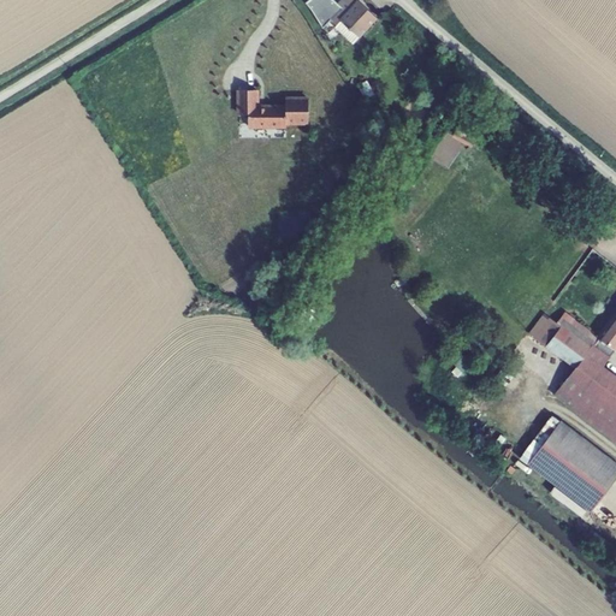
[(343,0),(339,5),(335,0),(320,0),(313,9),(324,27),(331,21),(337,25),(342,21),(361,37),(379,18),(359,0),(343,0)]
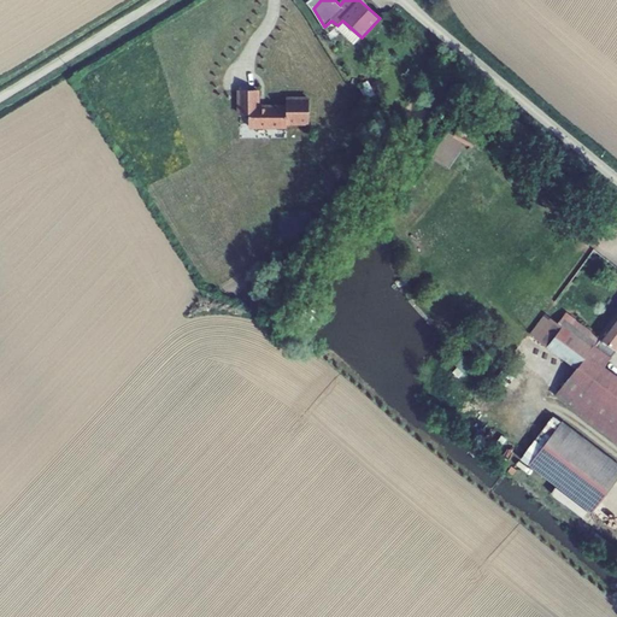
[(362,37),(342,21),(338,25),(336,27),(356,43),(362,37)]
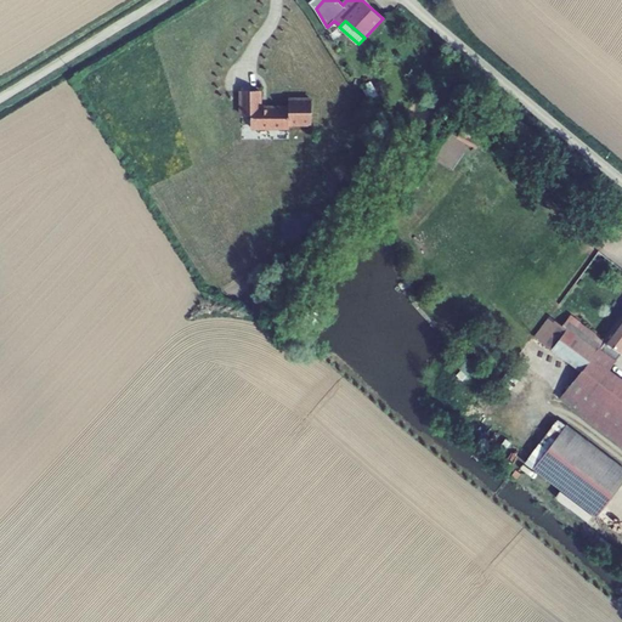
[(259,91),(241,91),(241,116),(250,116),(250,128),(288,128),(288,124),(311,124),(311,100),(288,100),(288,108),(259,108),(259,91)]
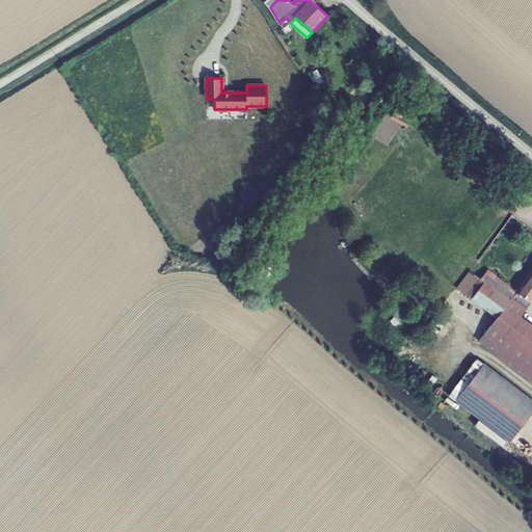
[(400,107),(394,115),(408,127),(415,118),(400,107)]
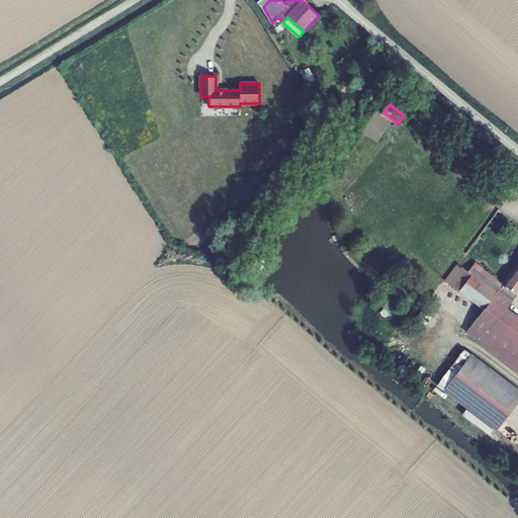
[(486,310),(493,300),(504,283),(488,271),(480,280),(458,264),(445,280),(486,310)]
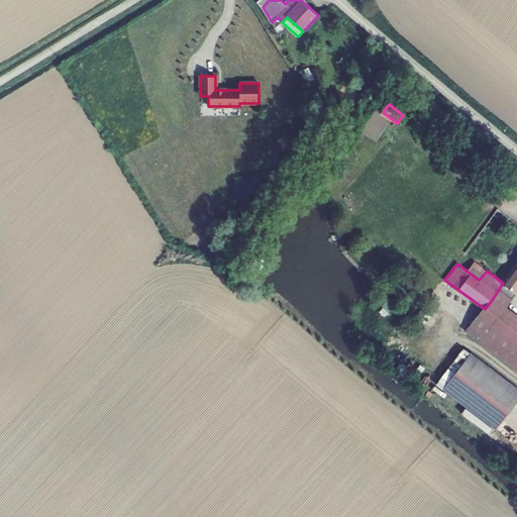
[(516,264),(503,283),(516,293),(516,292),(516,264)]
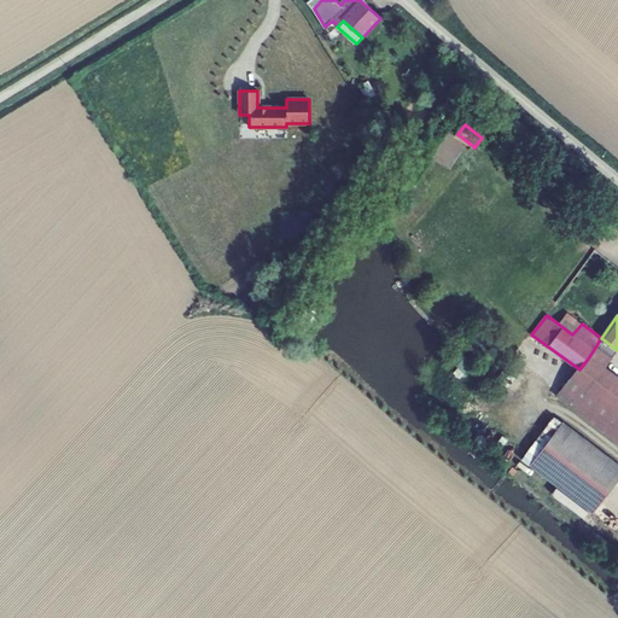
[(588,359),(604,369),(617,350),(601,338),(588,359)]
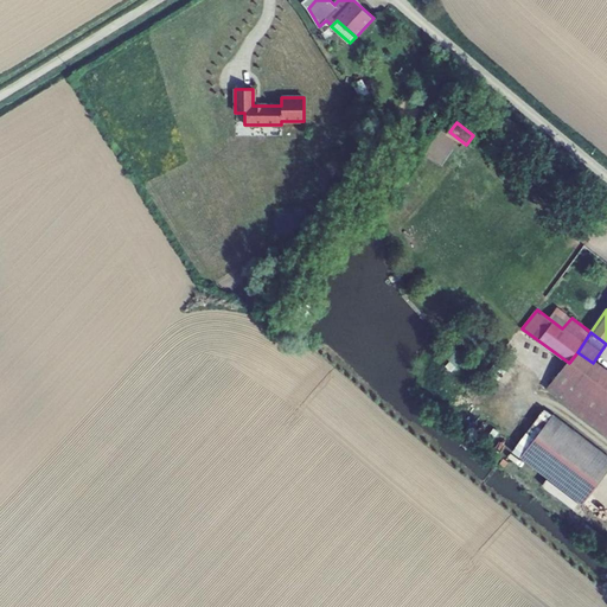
[(473,340),(453,360),(460,369),(480,349),(473,340)]
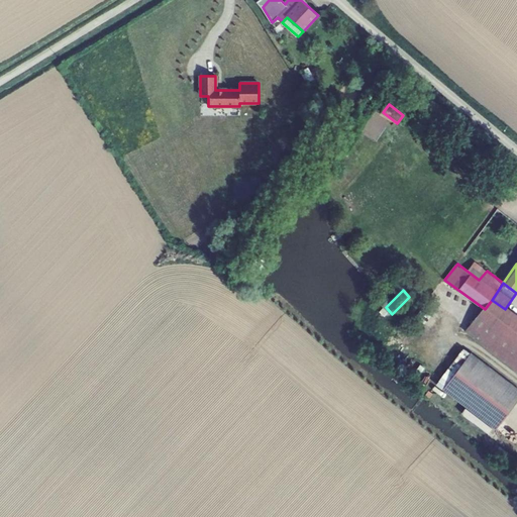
[(516,318),(505,309),(492,300),(485,309),(467,332),(479,342),(516,371),(516,318)]
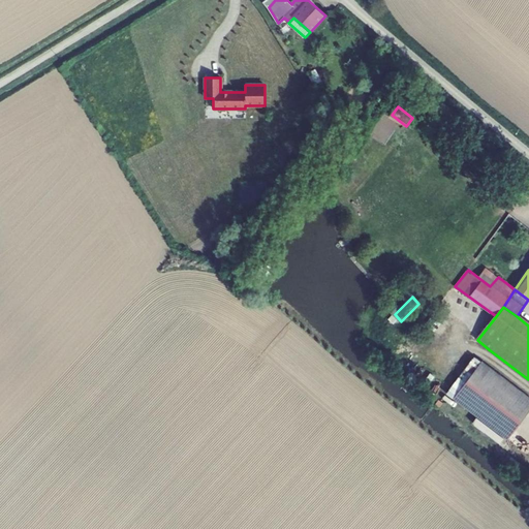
[(505,438),(528,407),(528,397),(481,362),(454,399),(505,438)]
